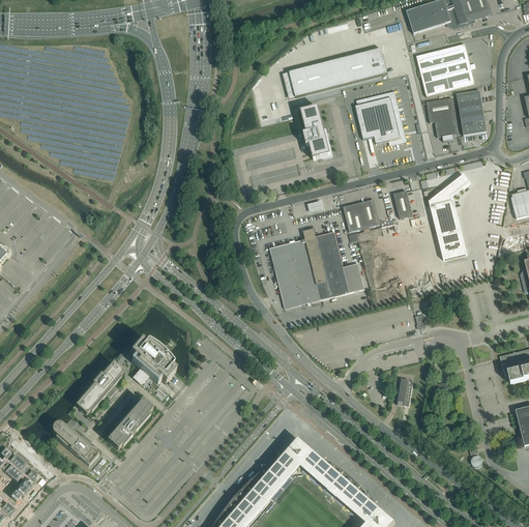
[(491,12),(487,0),(437,0),(403,10),(408,26),(409,31),(448,19),(447,24),(449,25),(449,26),(454,27),(470,22),(470,21),(472,22),(473,19),(491,12)]
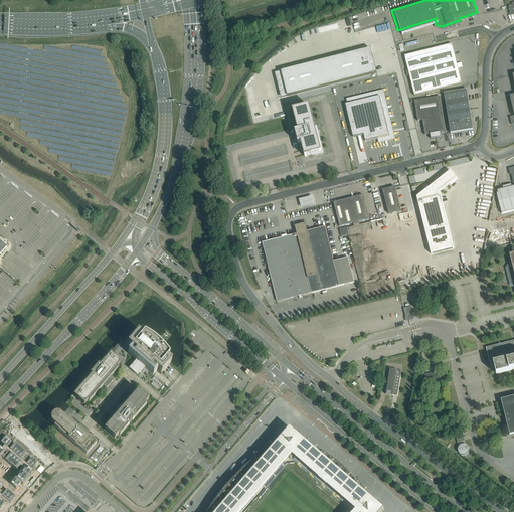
[(461,80),(457,66),(451,41),(403,53),(407,67),(405,67),(406,73),(408,73),(413,93),(461,80)]
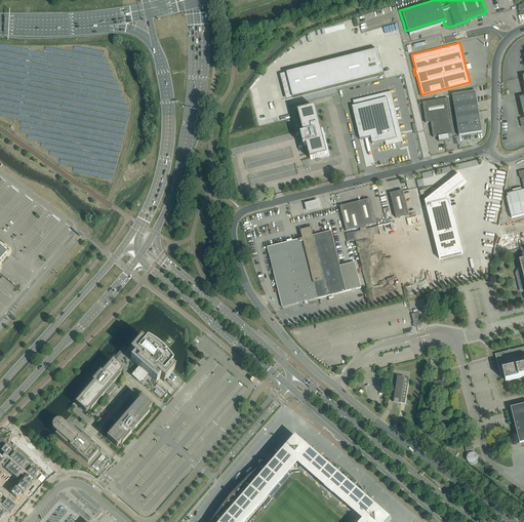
[(376,46),(285,70),(291,95),(383,72),(376,46)]
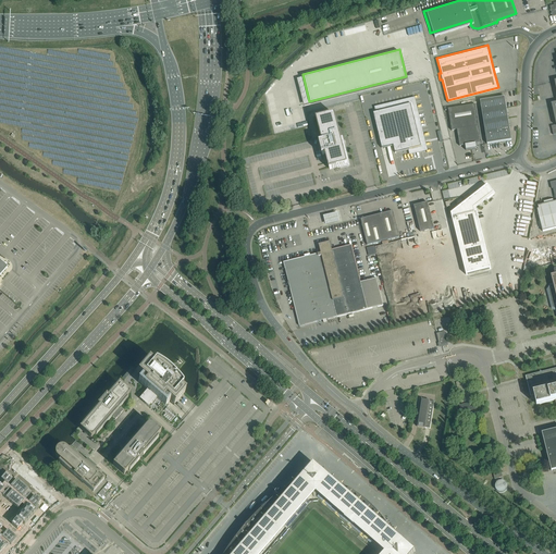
[(510,137),(504,94),(479,98),(486,142),(510,137)]
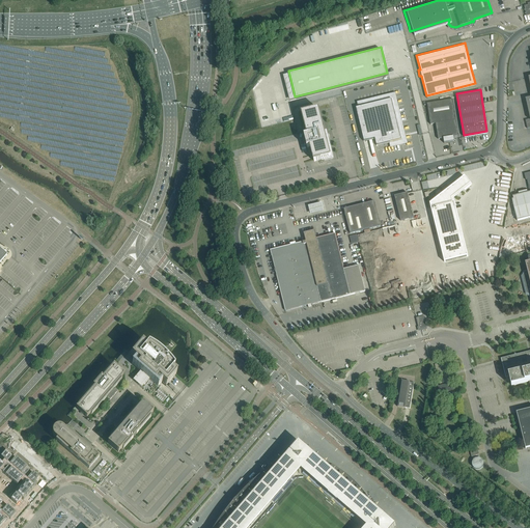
[(390,96),(355,105),(363,139),(373,136),(375,143),(400,137),(390,96)]
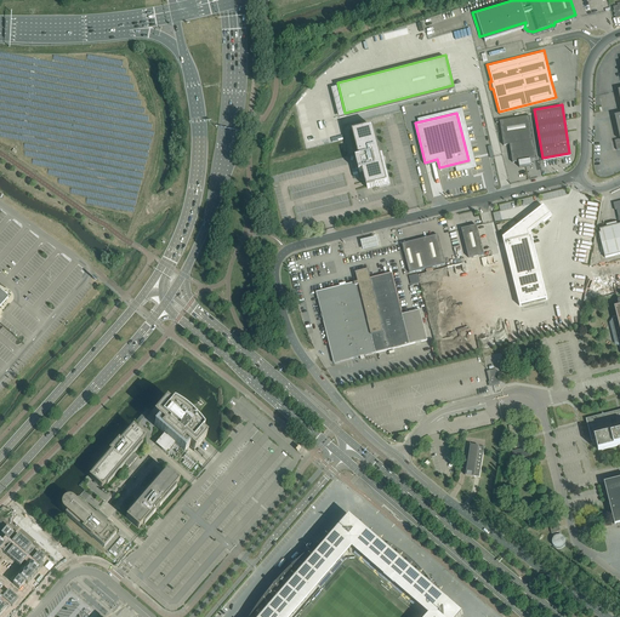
[(535,155),(529,113),(499,118),(502,142),(508,141),(511,159),(517,159),(518,164),(530,163),(529,156),(535,155)]
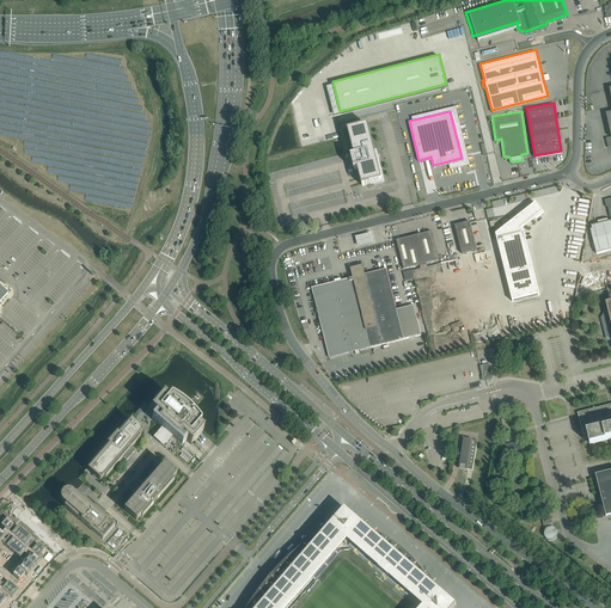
[(366,122),(347,128),(353,153),(349,153),(353,166),(356,166),(361,183),(372,179),(373,182),(383,179),(377,157),(377,155),(378,155),(378,154),(378,153),(377,153),(377,152),(376,152),(374,148),(373,148),(366,122)]
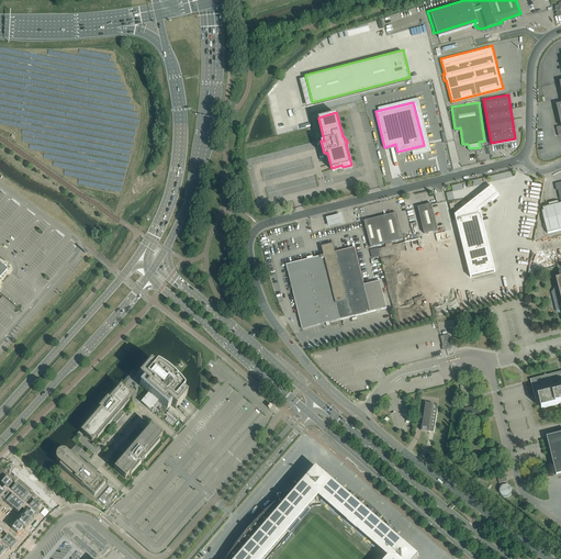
[(560,179),(554,181),(556,188),(557,187),(560,200),(541,204),(542,208),(541,209),(547,231),(560,226),(560,179)]
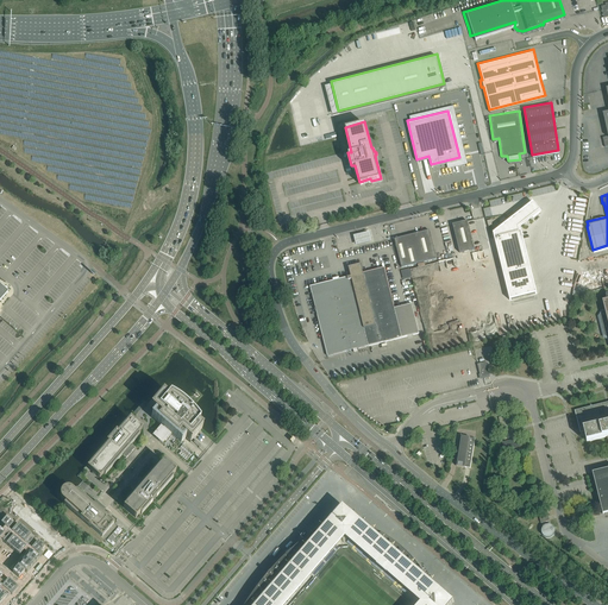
[(530,202),(493,231),(509,297),(536,290),(520,228),(518,228),(518,225),(536,210),(530,202)]
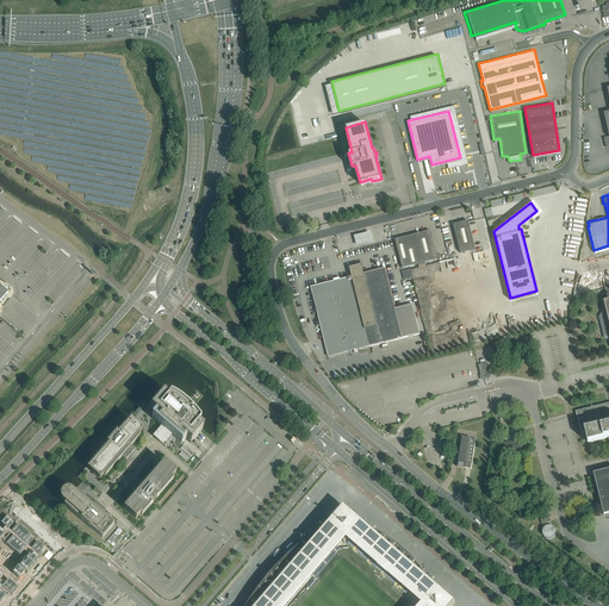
[(474,245),(467,218),(452,222),(459,250),(474,245)]
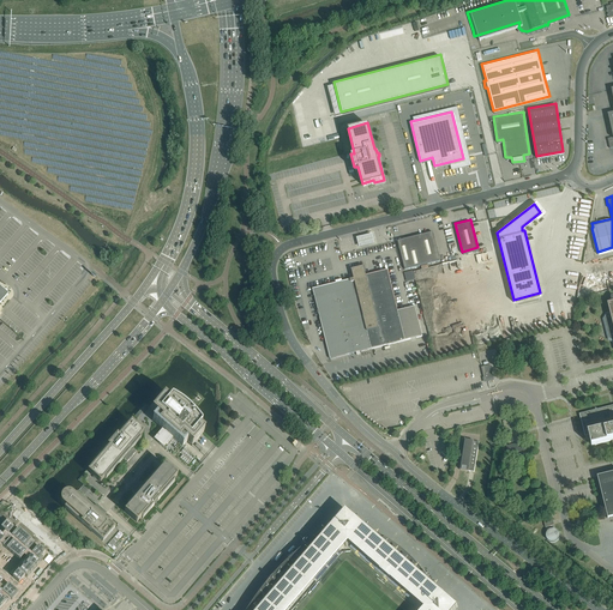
[(439,258),(432,229),(396,237),(403,266),(439,258)]
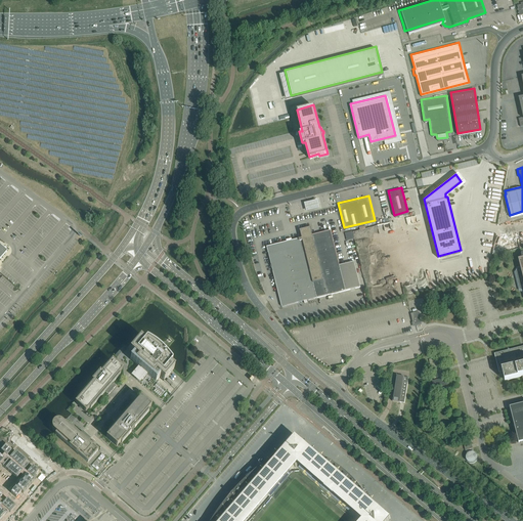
[(316,199),(303,202),(305,210),(318,207),(316,199)]
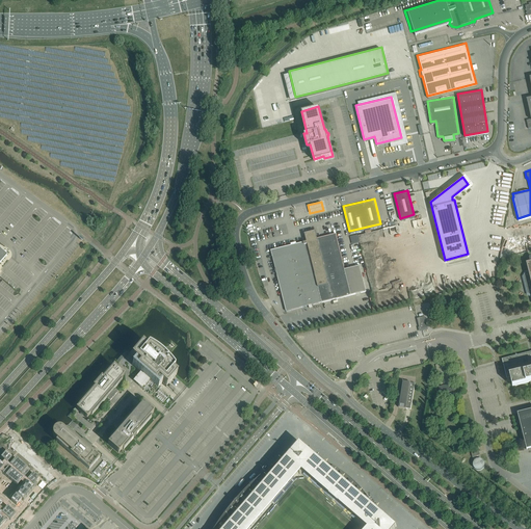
[(343,267),(335,232),(316,236),(314,229),(303,231),(306,239),(295,241),(295,240),(290,241),(290,243),(270,247),(285,309),(308,303),(309,306),(311,305),(311,302),(365,289),(359,263),(343,267)]
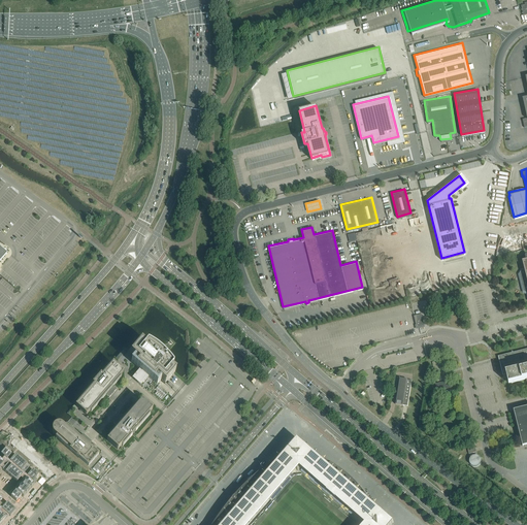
[(526,252),(525,252),(525,253),(524,253),(524,254),(525,257),(521,258),(523,265),(520,266),(517,271),(521,290),(526,292),(526,252)]
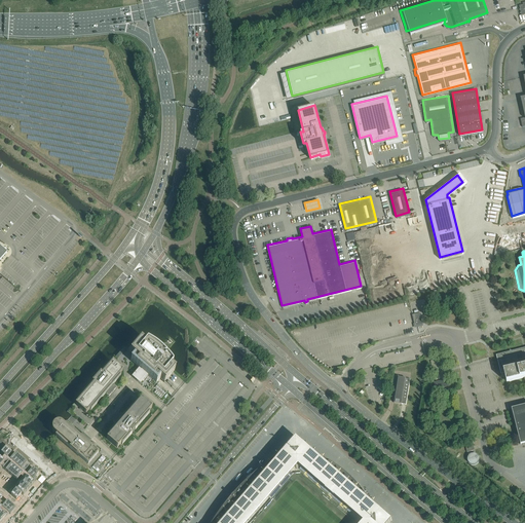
[(421,320),(418,310),(411,312),(414,324),(418,323),(417,321),(421,320)]
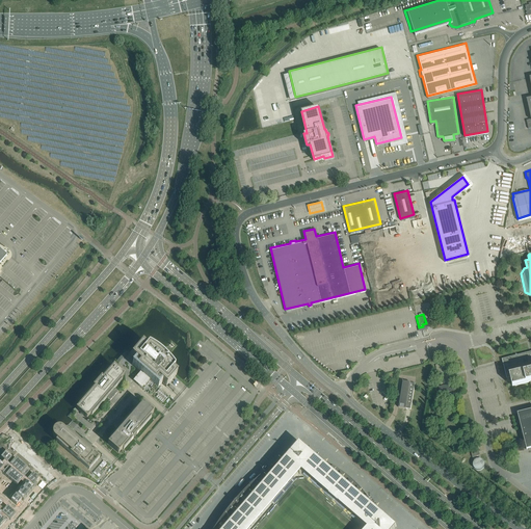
[(171,368),(173,366),(171,365),(170,362),(168,361),(167,359),(166,358),(164,355),(163,354),(161,353),(160,351),(158,350),(157,349),(155,348),(153,346),(151,345),(149,344),(147,343),(145,345),(140,342),(130,353),(135,358),(131,362),(140,370),(135,375),(142,381),(148,376),(157,384),(161,379),(165,384),(176,371),(171,368)]
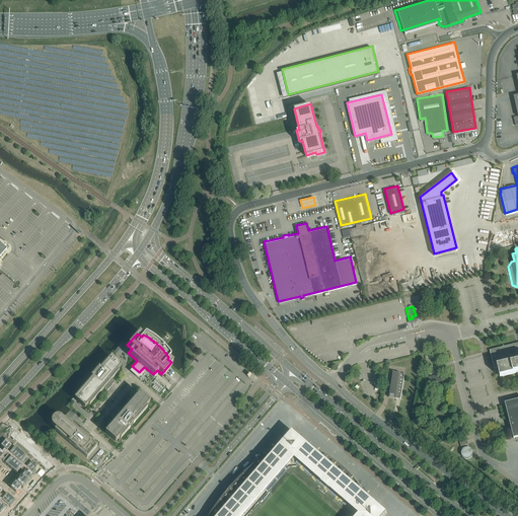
[(517,340),(489,348),(494,366),(497,366),(499,375),(516,370),(517,376),(517,396),(504,400),(513,436),(517,434),(517,340)]
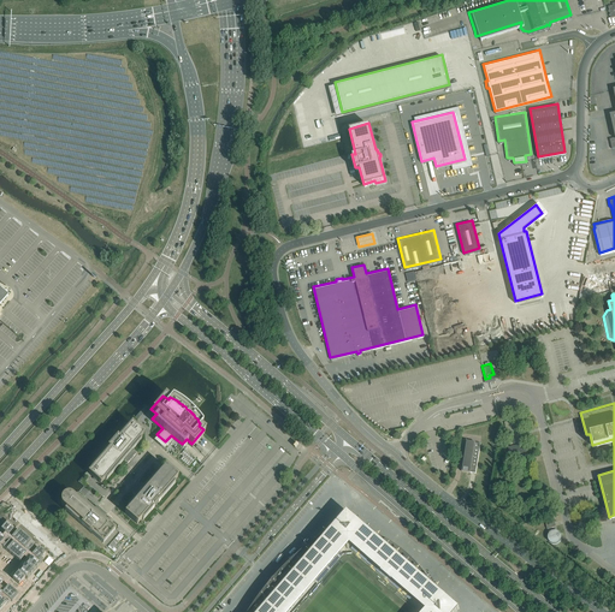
[(105,476),(126,453),(128,453),(128,452),(128,451),(140,437),(139,435),(142,431),(130,420),(126,425),(124,423),(90,463),(92,464),(87,470),(92,474),(92,475),(92,476),(93,476),(94,476),(99,480),(104,475),(105,476)]
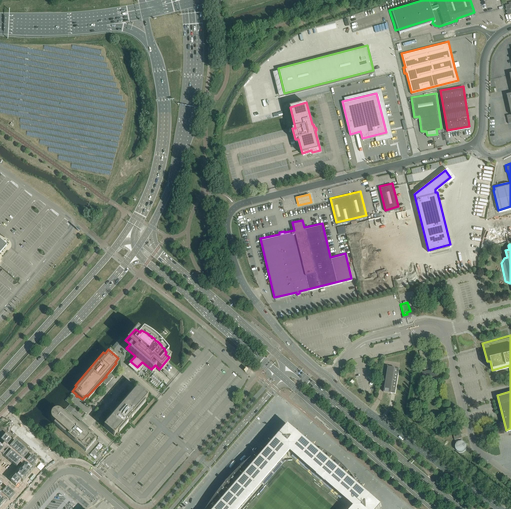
[(394,391),(398,366),(394,365),(386,364),(382,389),(390,390),(394,391)]
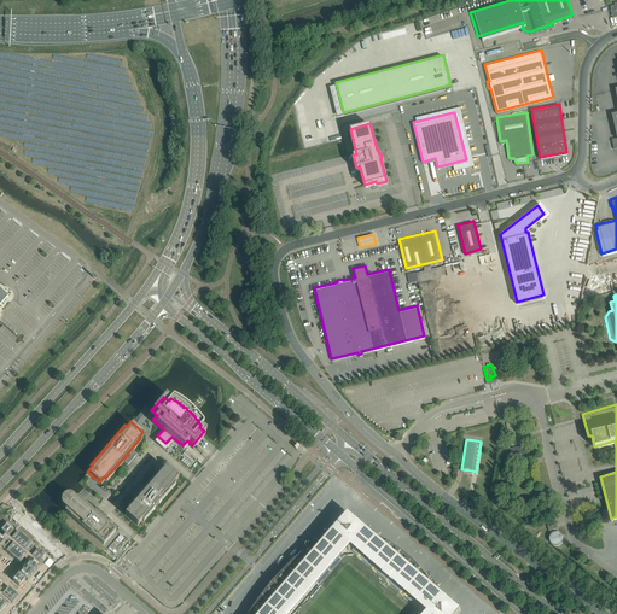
[(525,442),(508,446),(510,455),(528,450),(525,442)]
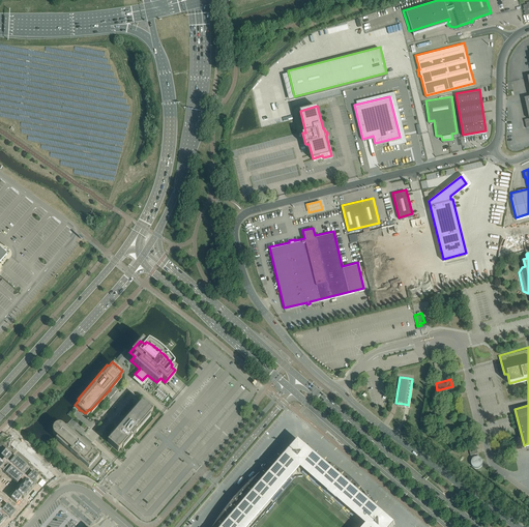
[(136,402),(124,416),(109,434),(110,435),(107,439),(117,448),(120,444),(122,445),(149,413),(148,412),(151,408),(141,399),(138,404),(136,402)]
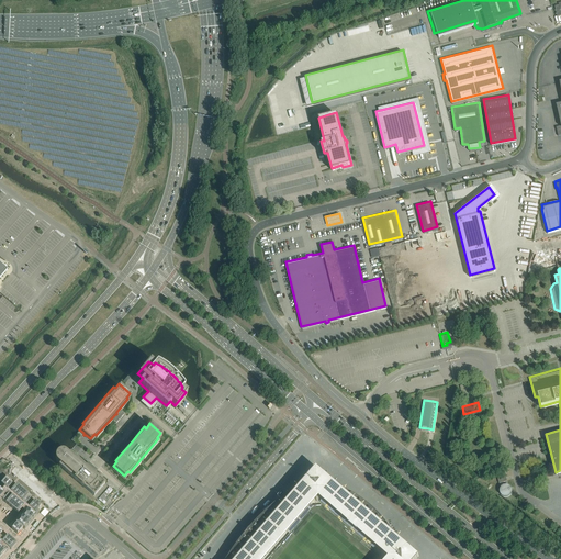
[(104,480),(90,468),(90,467),(90,466),(89,466),(88,466),(88,467),(69,450),(68,451),(67,450),(65,449),(64,448),(63,448),(62,448),(60,448),(59,448),(58,448),(57,448),(57,449),(56,449),(56,450),(55,451),(55,453),(55,454),(55,455),(55,456),(55,457),(56,458),(56,459),(58,460),(59,461),(58,462),(93,493),(104,480)]
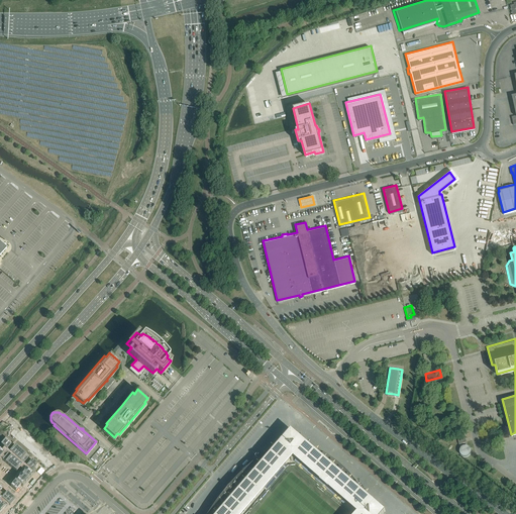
[(379,513),(383,510),(373,501),(365,494),(363,491),(362,489),(359,487),(358,485),(356,482),(354,480),(352,477),(350,475),(349,473),(346,471),(344,468),(342,466),(340,464),(338,463),(337,460),(334,458),(332,457),(330,456),(327,454),(324,452),(321,450),(317,448),(314,446),(310,445),(306,443),(298,436),(289,428),(280,438),(274,445),(266,450),(263,452),(261,454),(258,456),(255,458),(252,460),(250,463),(247,466),(245,467),(243,469),(241,471),(238,474),(234,478),(231,482),(228,485),(225,488),(223,491),(220,494),(217,498),(215,502),(212,506),(210,509),(207,513),(206,513),(379,513)]
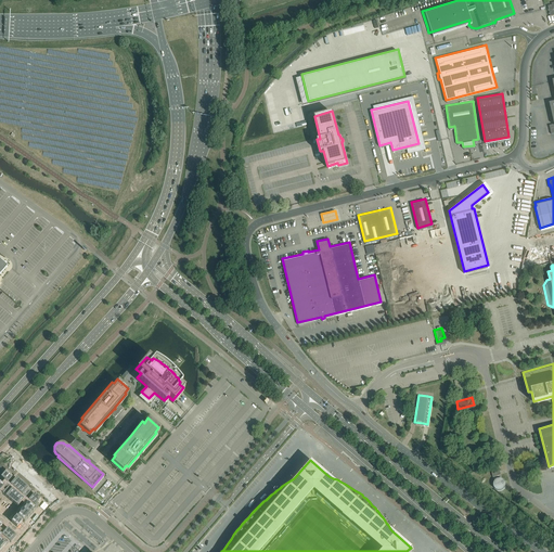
[(5,467),(0,473),(0,475),(5,480),(12,473),(5,467)]
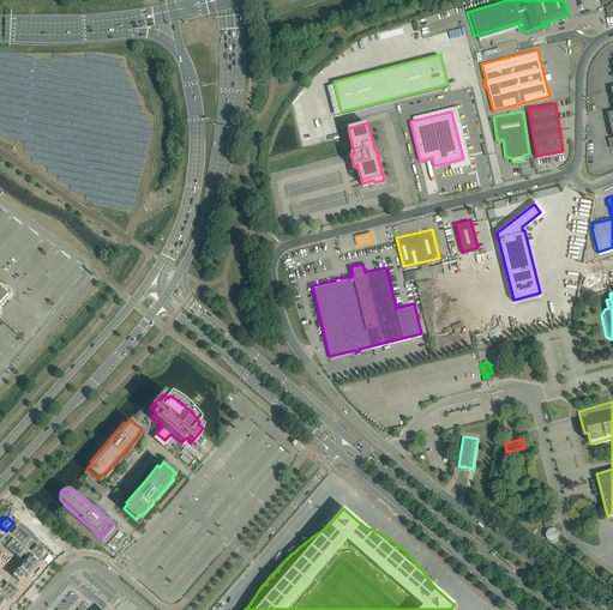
[(17,525),(10,532),(26,547),(32,539),(17,525)]
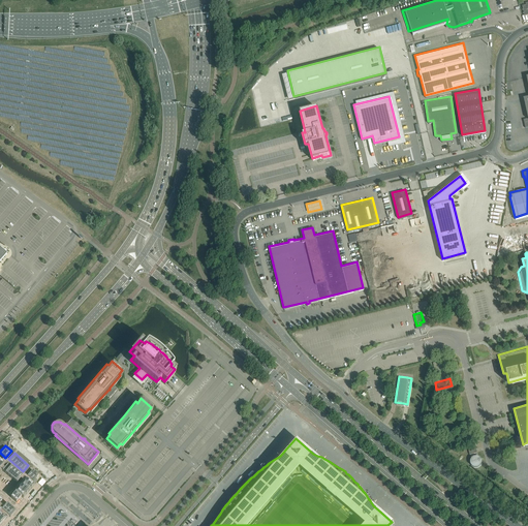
[(7,461),(1,467),(16,480),(21,473),(7,461)]
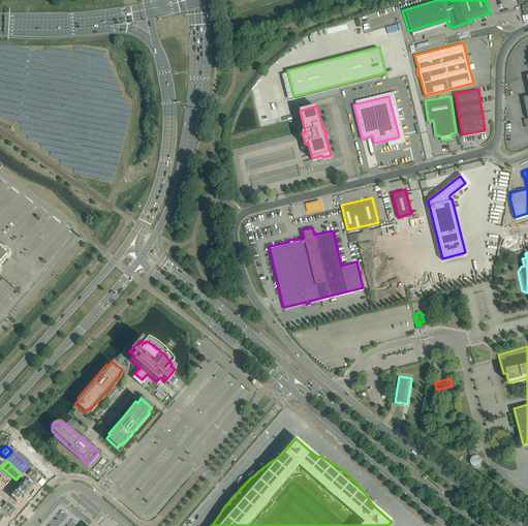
[(32,468),(26,474),(32,480),(38,473),(32,468)]
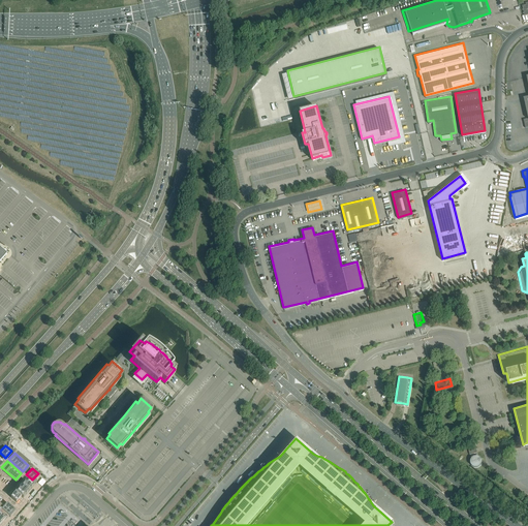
[(26,477),(10,495),(16,500),(21,494),(22,495),(33,483),(26,477)]
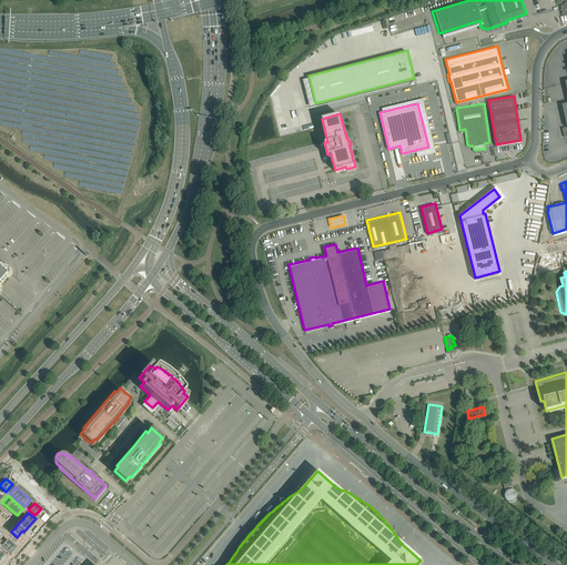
[(7,537),(1,544),(10,553),(17,545),(7,537)]
